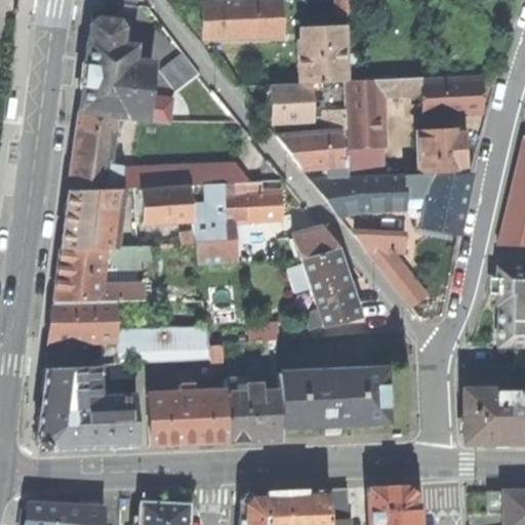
[(203,21),(203,37),(279,34),(278,1),(202,4),(203,21)]
